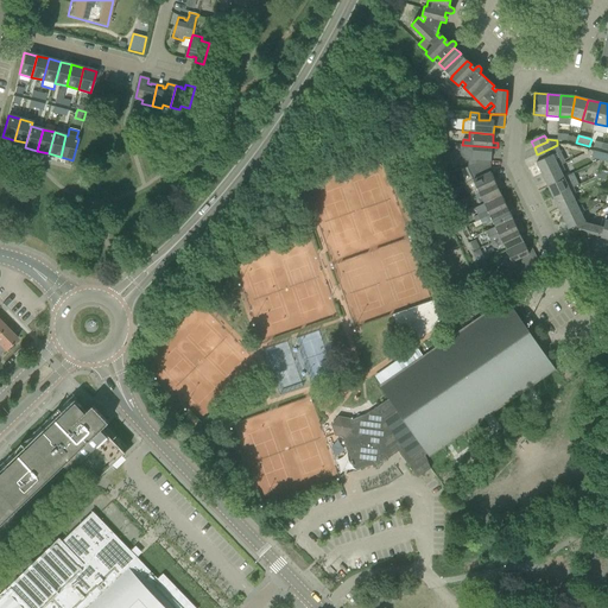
[(469,160),(468,168),(476,165),(491,166),(492,160),(492,151),(498,152),(498,147),(462,145),(461,145),(460,152),(461,154),(462,157),(463,158),(464,159),(466,160),(469,160)]
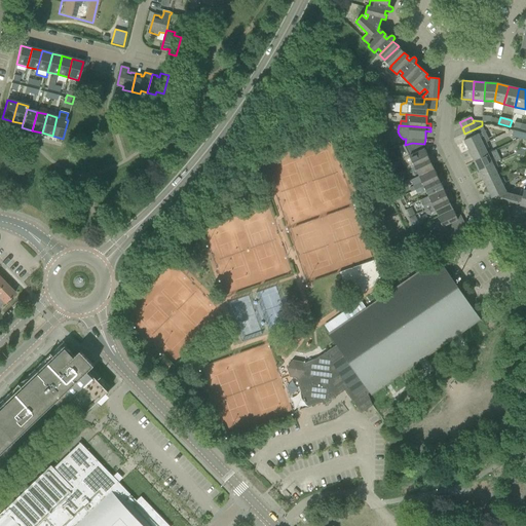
[(480,126),(476,128),(464,134),(467,139),(463,141),(466,146),(468,151),(486,143),(484,138),(481,139),(478,134),(482,132),(480,126)]
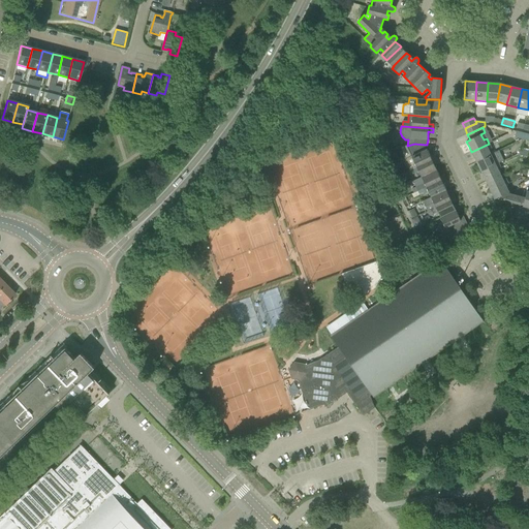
[(405,161),(409,170),(436,158),(434,154),(430,156),(427,150),(427,145),(414,144),(407,146),(411,156),(406,158),(405,161)]
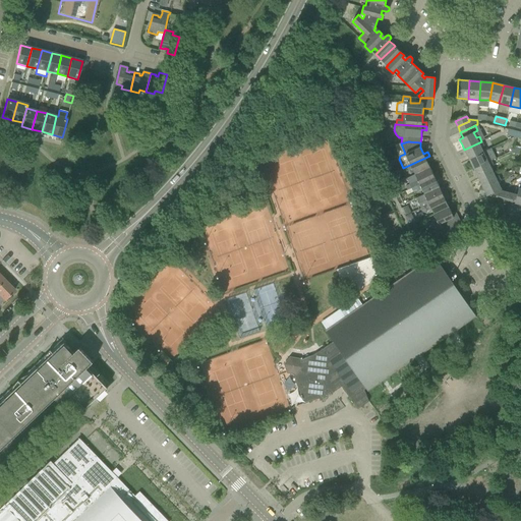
[(464,150),(467,155),(469,160),(483,153),(481,148),(483,147),(481,141),(464,150)]
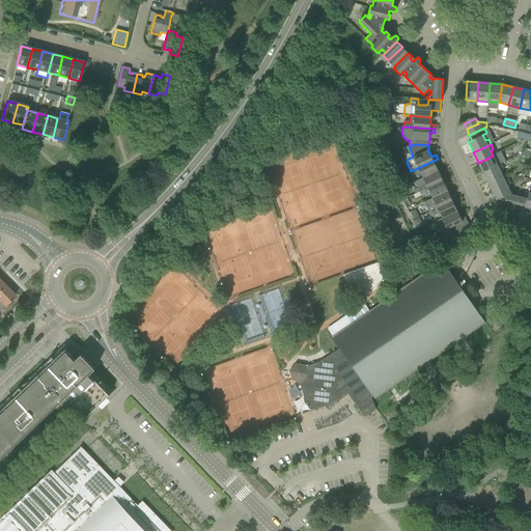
[(478,163),(480,167),(483,172),(500,164),(506,162),(503,157),(495,161),(493,156),(478,163)]
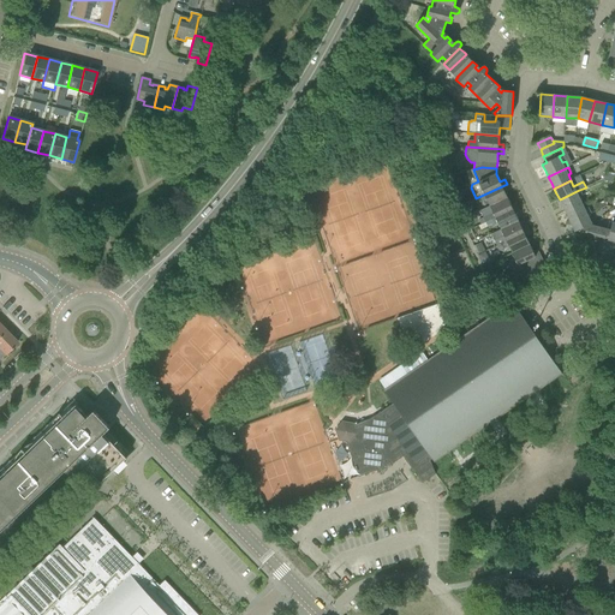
[(487,199),(490,207),(507,198),(503,190),(508,187),(507,184),(476,198),(475,199),(477,204),(487,199)]
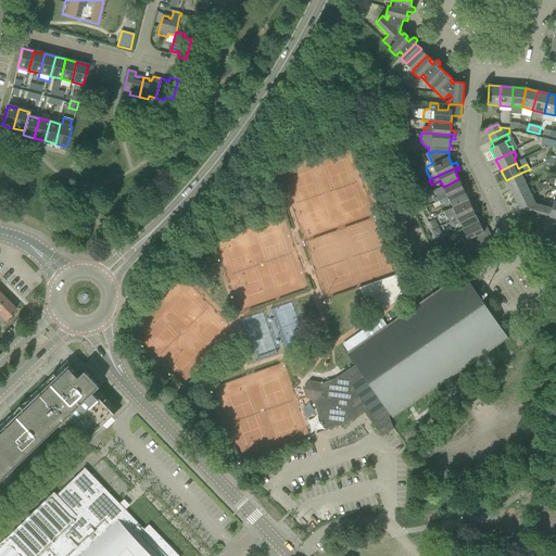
[(506,180),(508,186),(510,191),(526,184),(523,178),(527,177),(523,172),(506,180)]
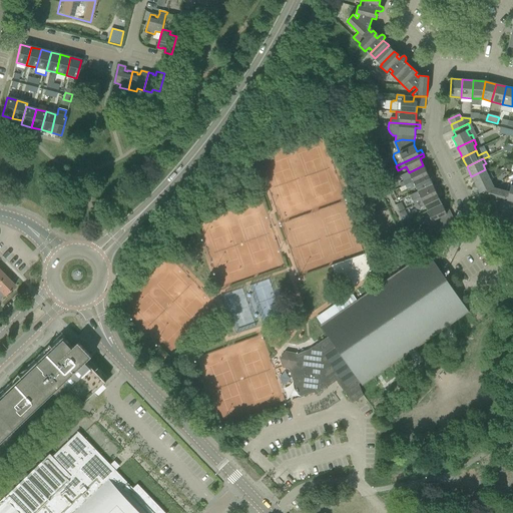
[(423,165),(409,172),(411,177),(400,183),(402,187),(405,185),(432,173),(430,169),(426,171),(423,165)]
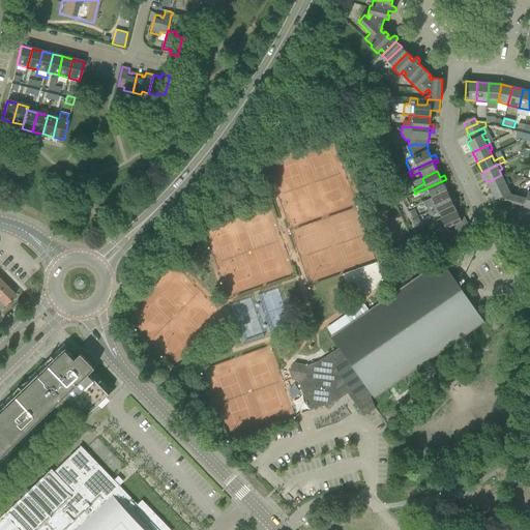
[(487,182),(490,187),(492,193),(506,185),(509,184),(506,179),(504,180),(501,175),(487,182)]
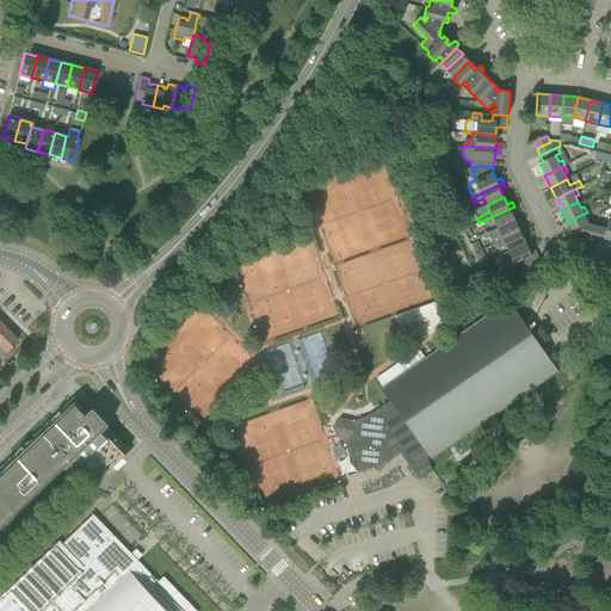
[(494,221),(498,228),(516,220),(512,213),(517,210),(514,207),(482,221),(485,226),(494,221)]
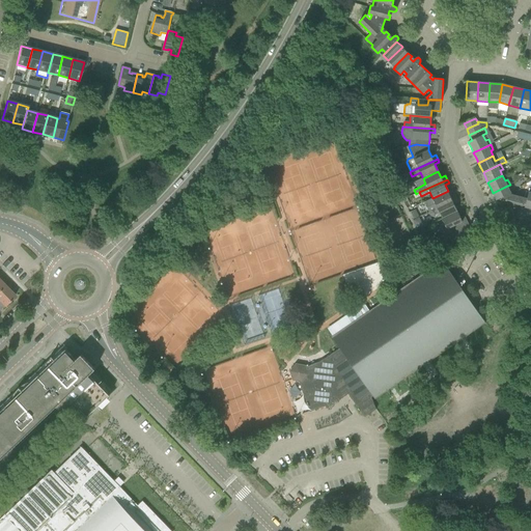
[(525,207),(530,208),(530,192),(529,192),(527,198),(523,197),(524,193),(520,192),(521,187),(516,186),(515,191),(514,195),(511,194),(509,194),(510,193),(507,186),(493,193),(497,200),(498,199),(505,201),(505,202),(522,207),(523,205),(525,206),(525,207)]
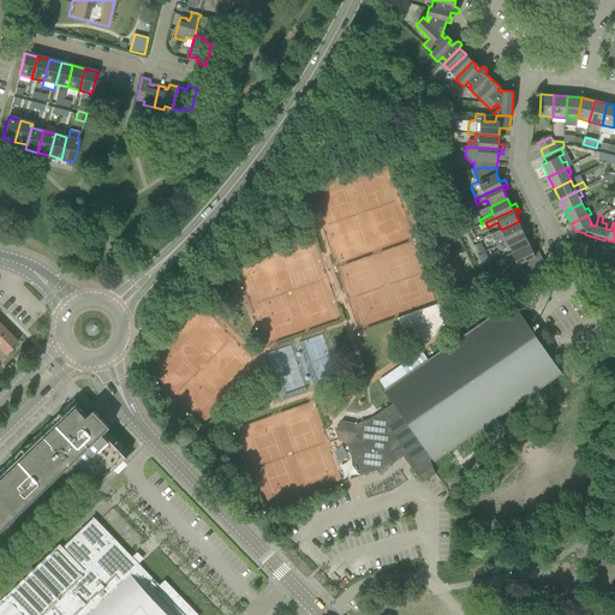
[(501,230),(491,234),(496,246),(497,246),(529,231),(527,226),(523,228),(519,221),(501,230)]
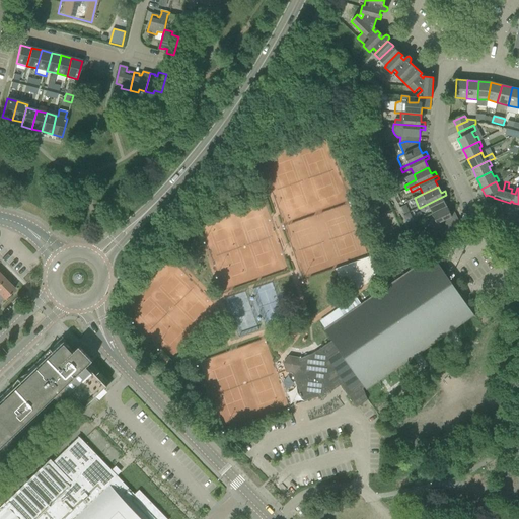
[(432,214),(447,207),(444,200),(448,199),(446,195),(420,208),(421,212),(430,208),(432,214)]
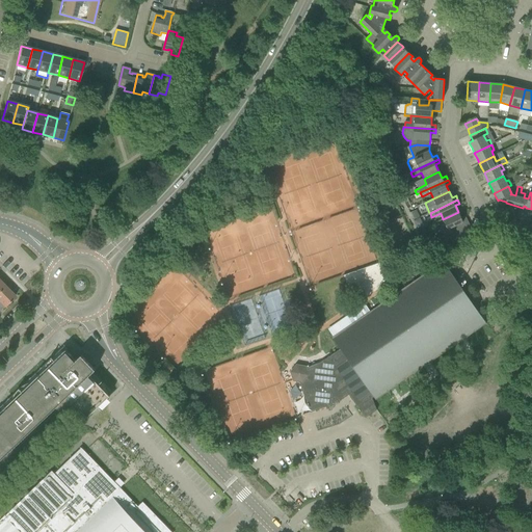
[(417,211),(410,213),(414,220),(420,217),(417,211)]
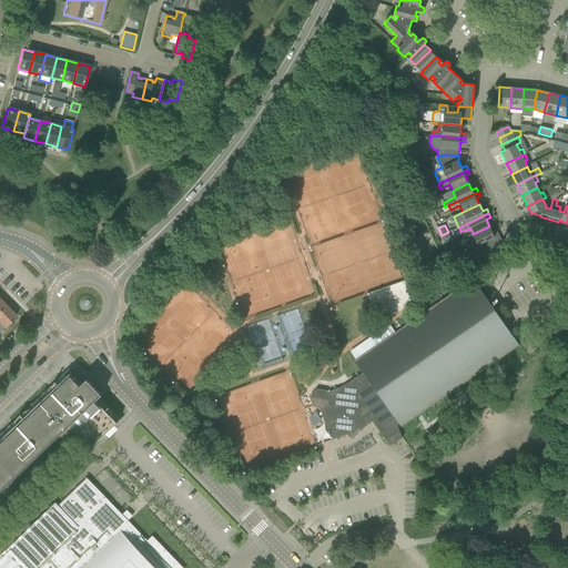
[(493,233),(489,226),(473,234),(478,245),(487,241),(492,250),(492,251),(494,254),(506,249),(497,231),(493,233)]
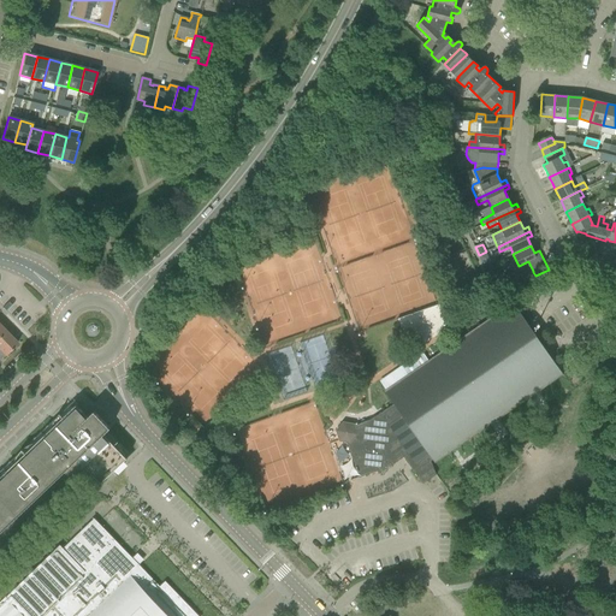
[(454,265),(467,265),(466,253),(452,254),(454,265)]
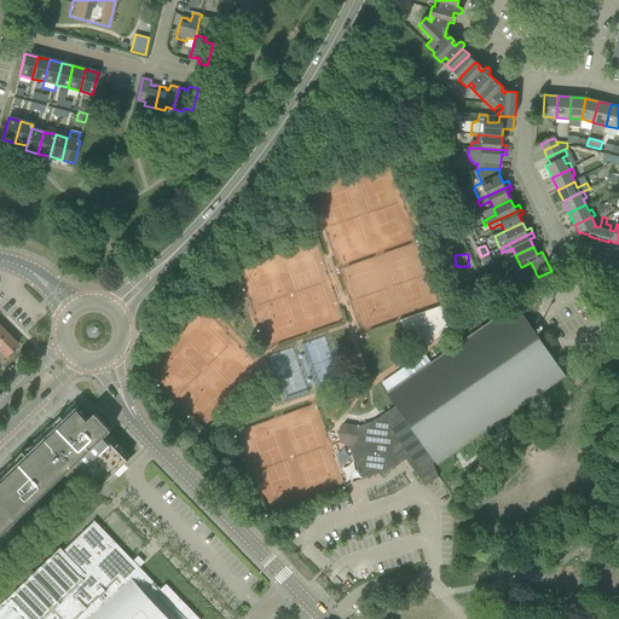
[(485,265),(492,261),(489,254),(481,258),(485,265)]
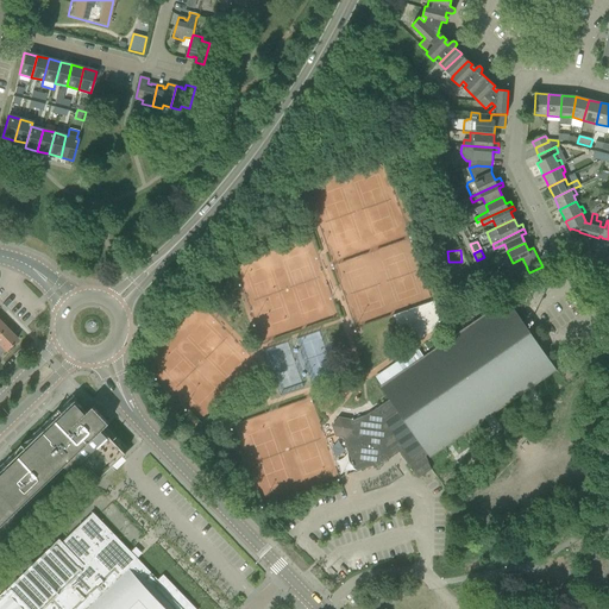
[(496,280),(488,283),(491,290),(500,287),(496,280)]
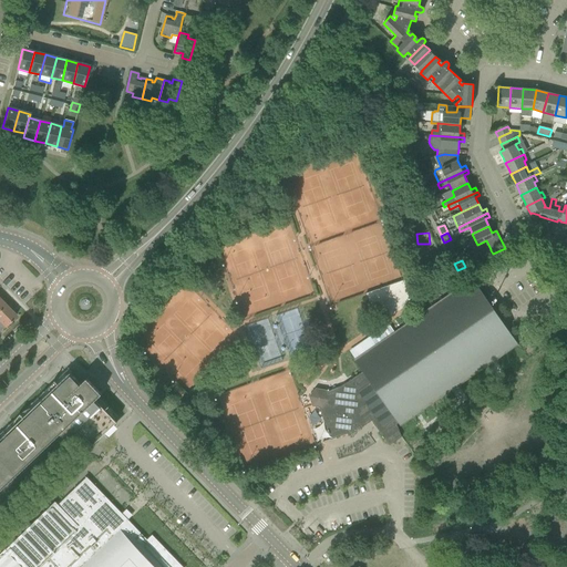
[(316,389),(309,397),(312,406),(319,408),(328,431),(327,431),(329,435),(329,434),(331,440),(348,433),(348,435),(349,436),(372,420),(390,445),(391,444),(393,443),(394,443),(397,442),(395,441),(402,437),(397,424),(399,423),(401,426),(518,346),(472,279),(394,332),(389,323),(370,337),(350,351),(356,359),(354,360),(363,372),(341,387),(326,392),(326,391),(316,389)]
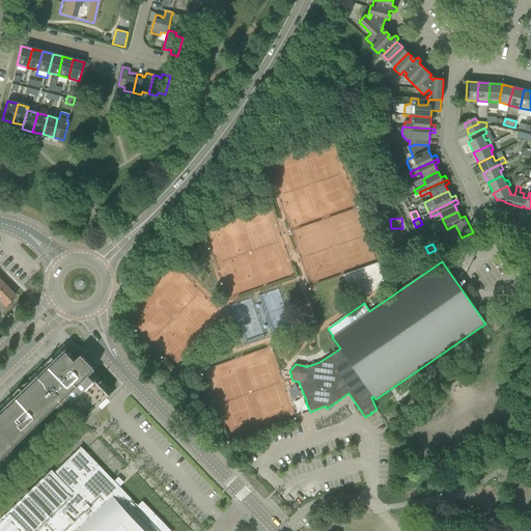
[(380,263),(343,274),(347,290),(358,287),(360,294),(386,285),(380,263)]
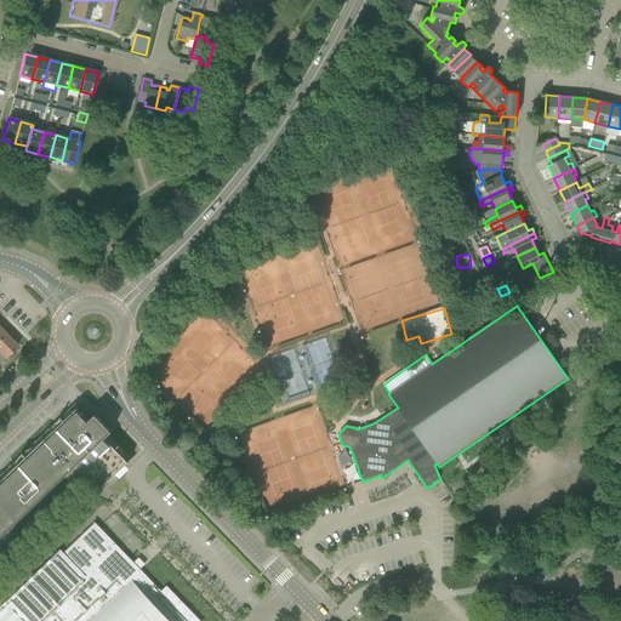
[(0,363),(17,346),(6,334),(0,339),(0,363)]
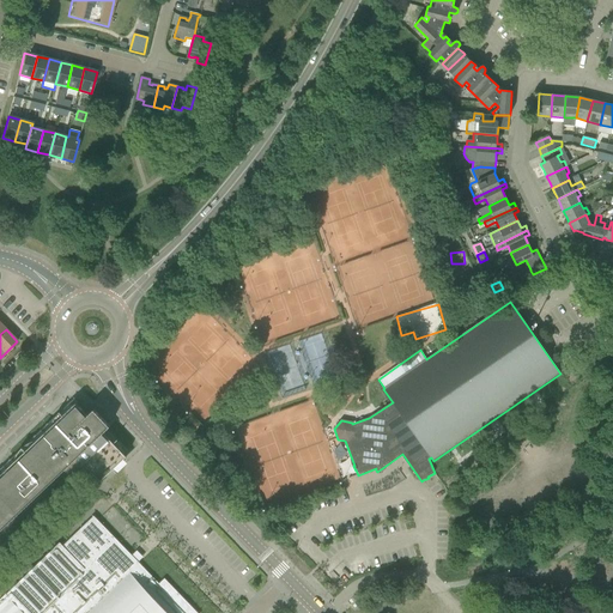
[(269,350),(280,398),(304,392),(293,345),(269,350)]
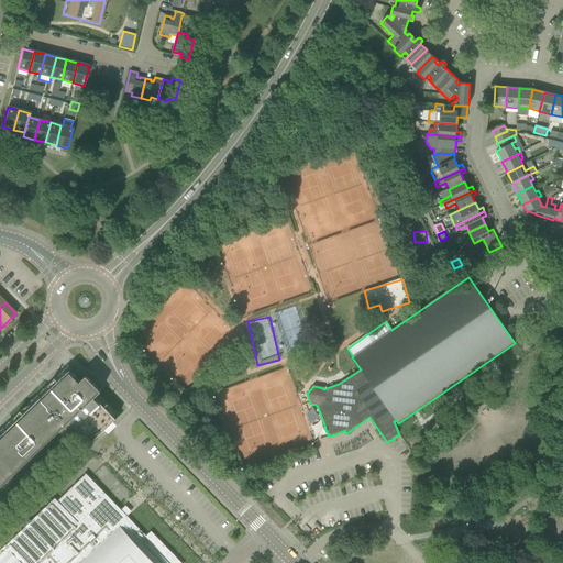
[(117,419),(116,418),(118,415),(98,394),(101,392),(86,376),(80,382),(69,370),(67,367),(0,430),(0,487),(61,430),(65,435),(76,424),(92,441),(94,440),(117,419)]
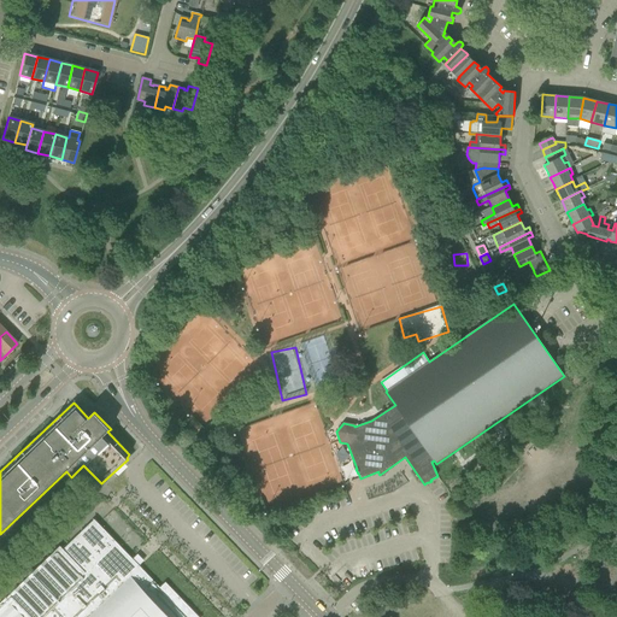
[(198,616),(165,583),(160,588),(94,521),(88,527),(89,527),(64,551),(64,550),(63,551),(60,548),(7,599),(6,598),(0,603),(0,605),(0,606),(0,605),(0,616),(198,616)]
